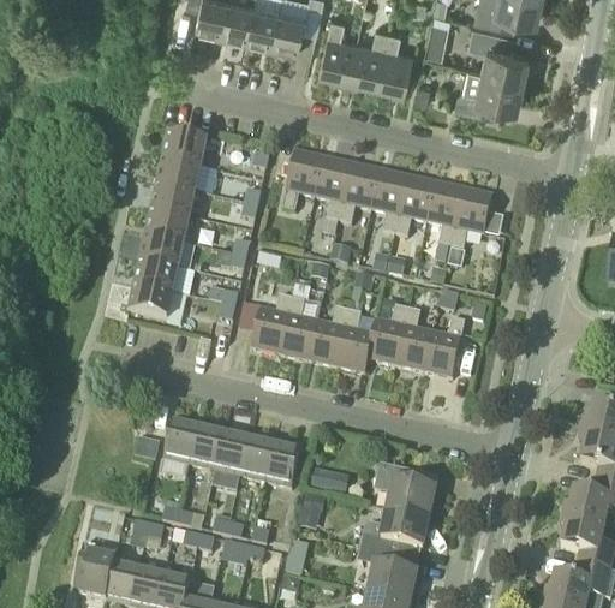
[(199,0),(193,27),(212,30),(220,33),(227,0),(199,0)]
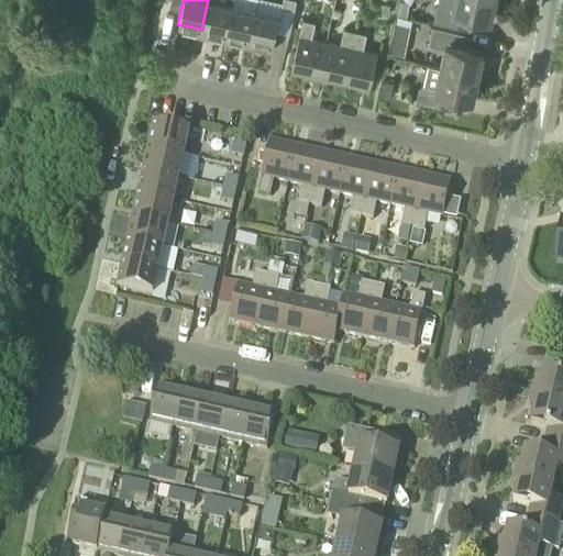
[(208,0),(201,30),(218,33),(224,35),(232,0),(208,0)]
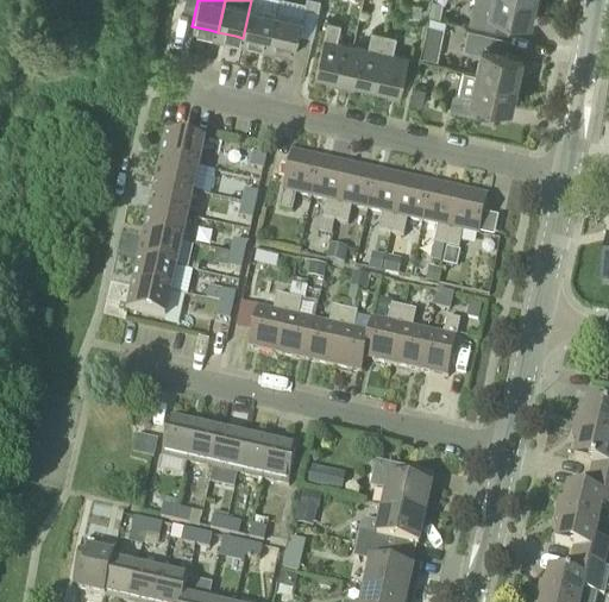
[(251,0),(243,38),(268,43),(276,5),(253,0),(251,0)]
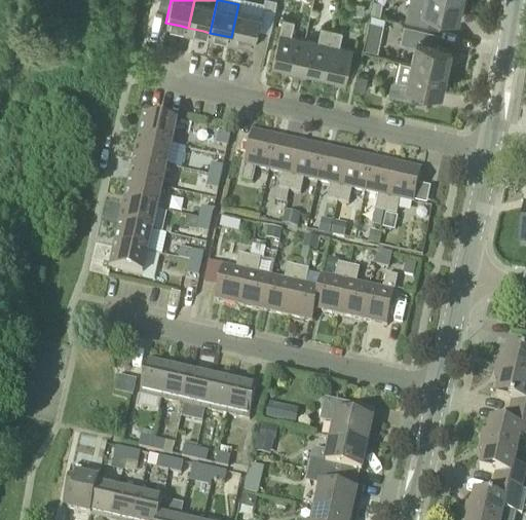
[(261,9),(258,23),(270,26),(275,4),(275,3),(275,0),(263,0),(261,9)]
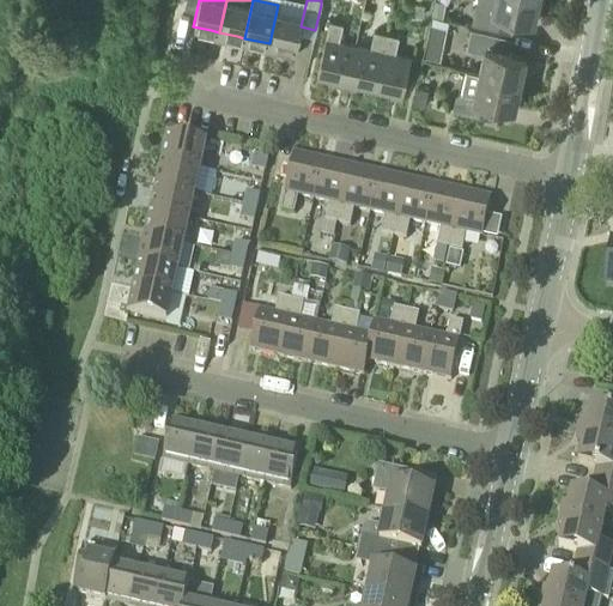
[(425,1),(419,0),(412,0),(410,7),(423,10),(425,1)]
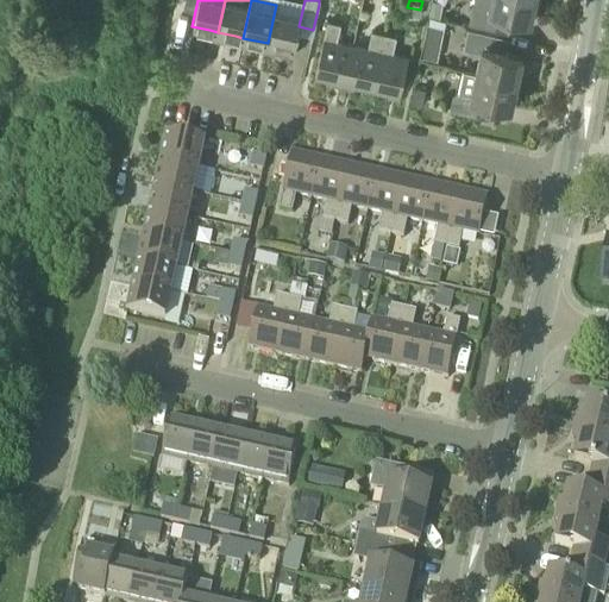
[(432,0),(429,10),(439,12),(443,0),(432,0)]
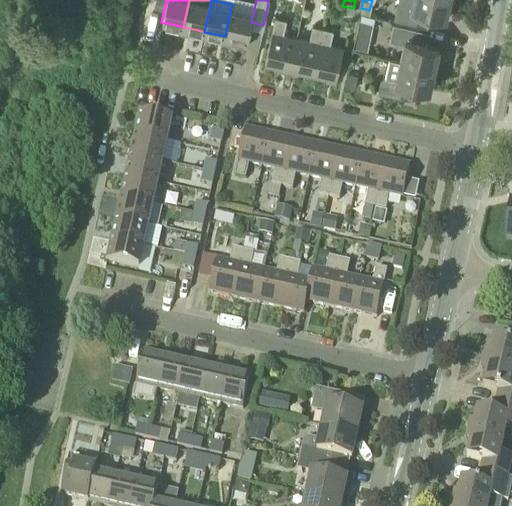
[(398,0),(395,14),(420,20),(423,8),(447,13),(450,0),(398,0)]
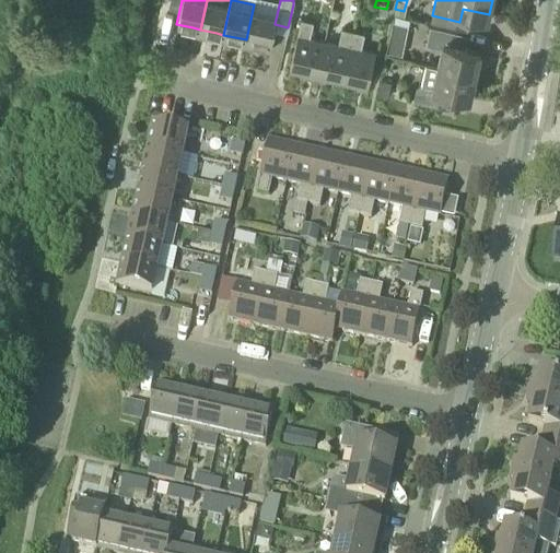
[(254,4),(246,39),(270,45),(275,24),(278,10),(254,4)]
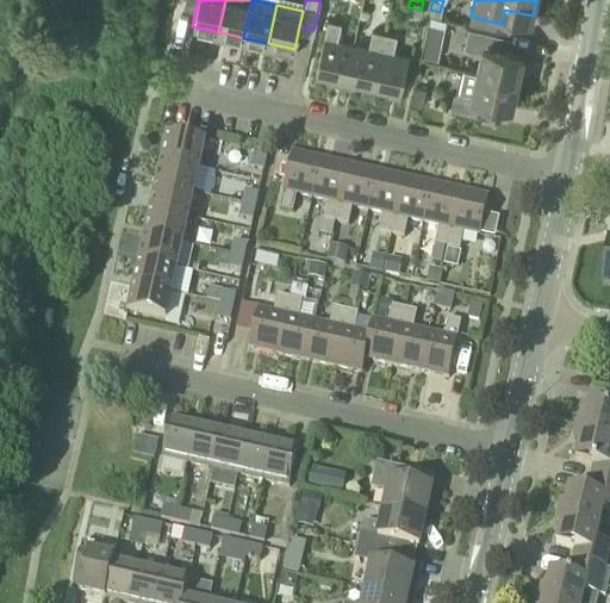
[(316,72),(344,78),(354,39),(337,36),(341,18),(328,16),(316,72)]
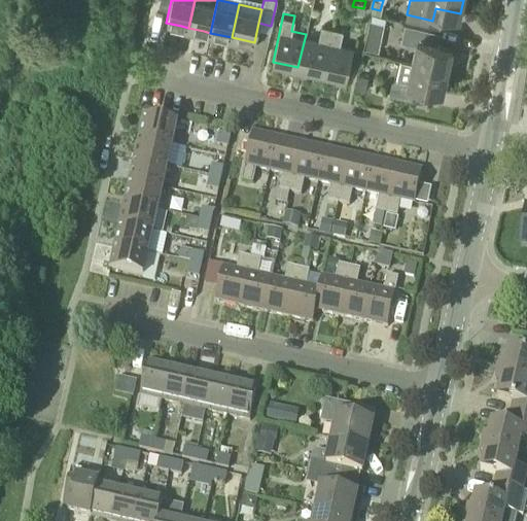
[(412,59),(449,67),(454,43),(428,38),(431,26),(406,20),(402,33),(417,36),(412,59)]
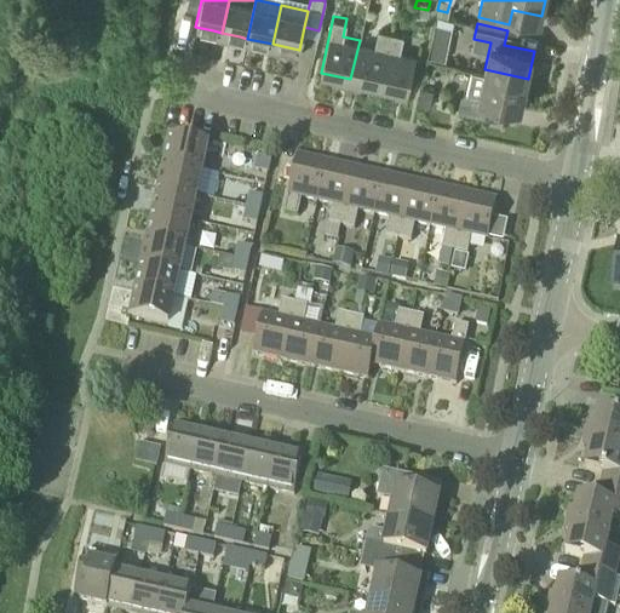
[(350,79),(379,86),(392,29),(378,26),(374,44),(360,40),(350,79)]
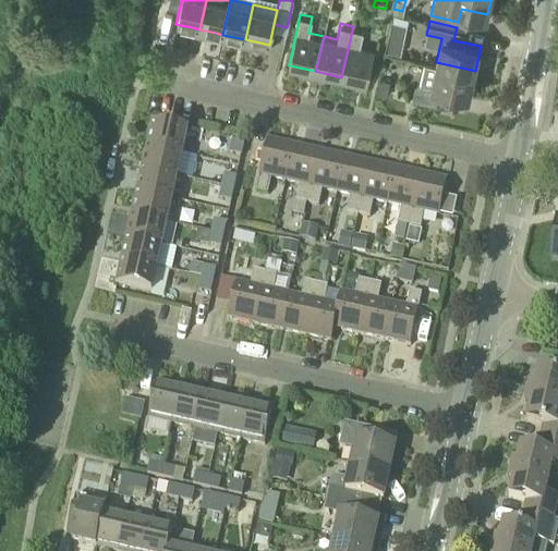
[(353,26),(341,77),(366,83),(375,48),(360,45),(363,28),(353,26)]
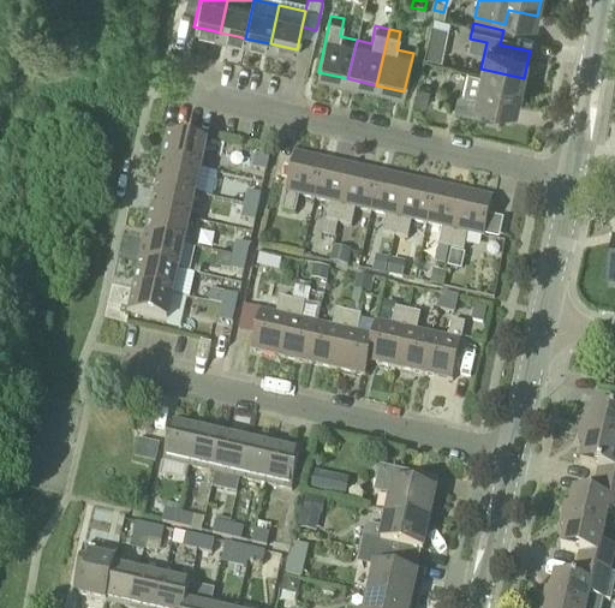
[(443,45),(429,41),(427,53),(441,55),(443,45)]
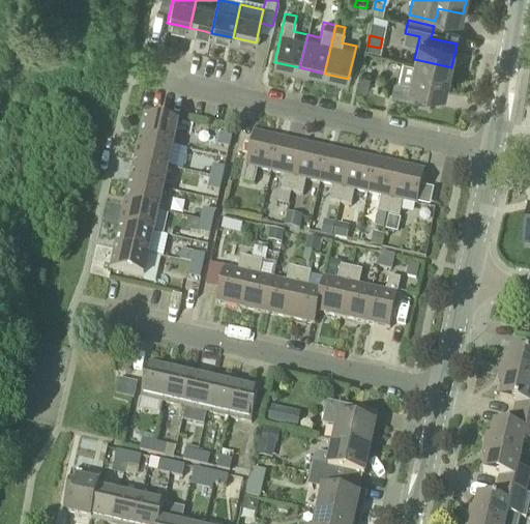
[(451,67),(414,59),(407,57),(403,76),(399,79),(394,78),(392,91),(418,96),(420,85),(446,90),(451,67)]
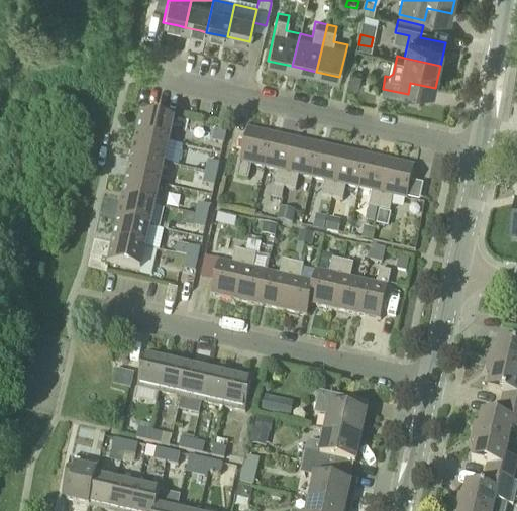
[(350,70),(347,84),(357,87),(360,72),(350,70)]
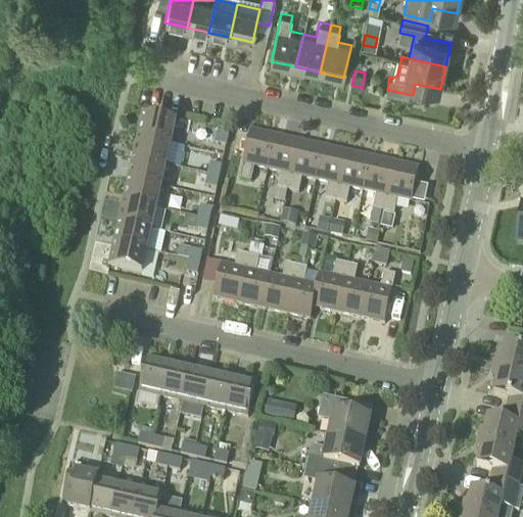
[(137,134),(170,141),(175,118),(142,110),(137,134)]
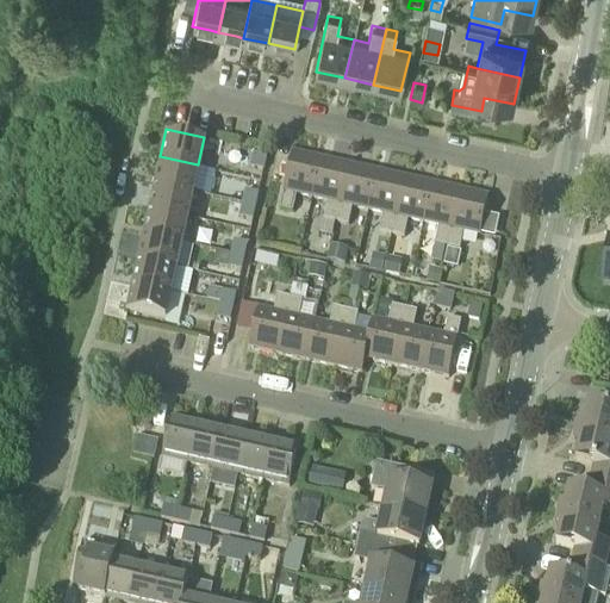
[(312,193),(321,154),(292,147),(279,204),(292,207),(297,190),(312,193)]
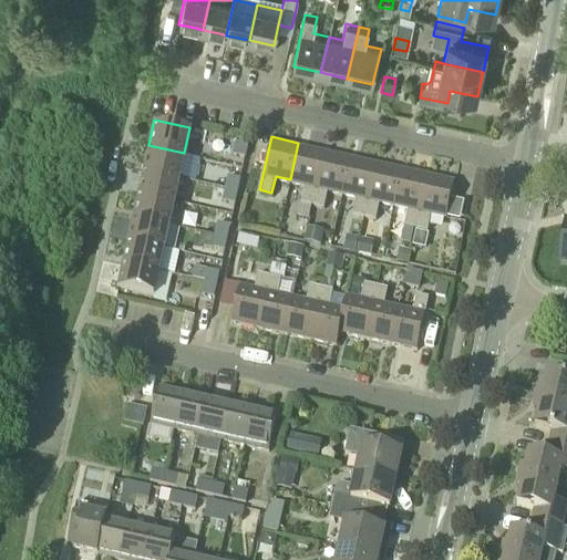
[(232,151),(244,154),(247,141),(235,138),(232,151)]
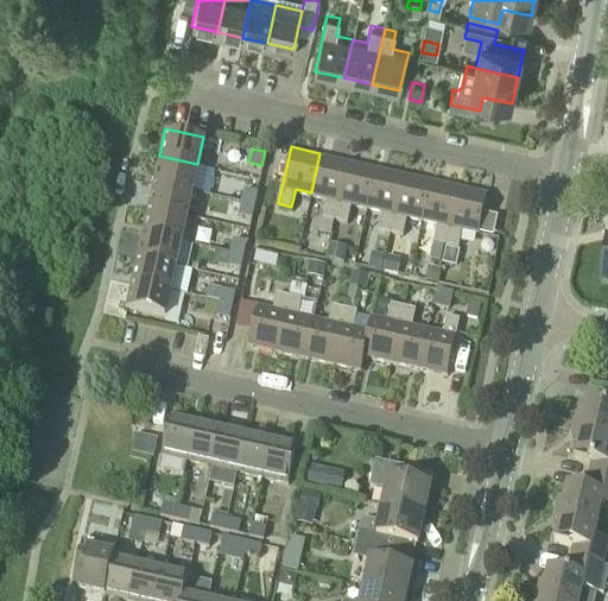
[(320,153),(311,193),(325,196),(318,227),(331,229),(334,216),(347,159),(320,153)]
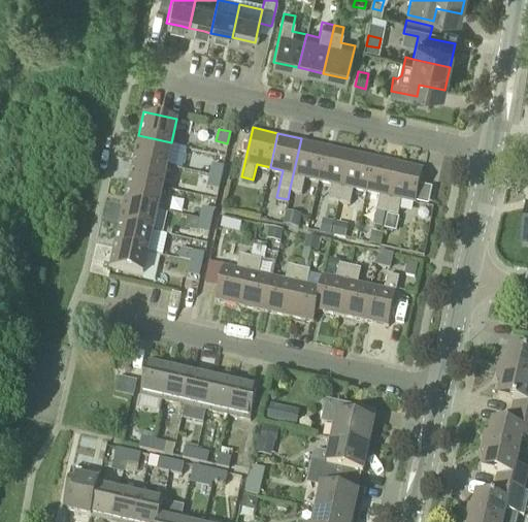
[(134,155),(167,162),(171,142),(138,135),(134,155)]
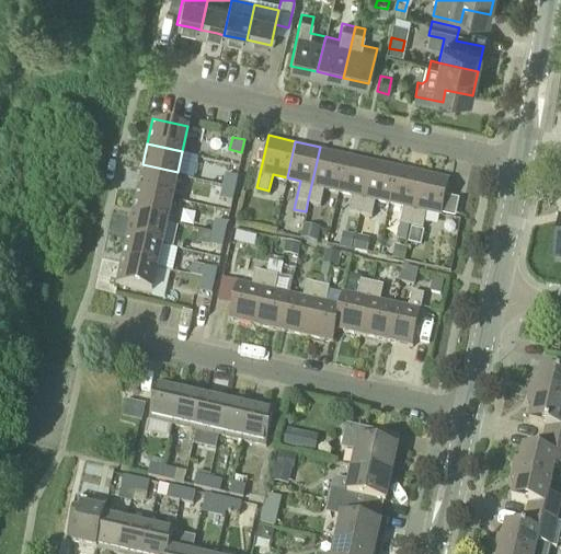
[(320,147),(308,199),(320,202),(323,185),(339,188),(346,152),(320,147)]
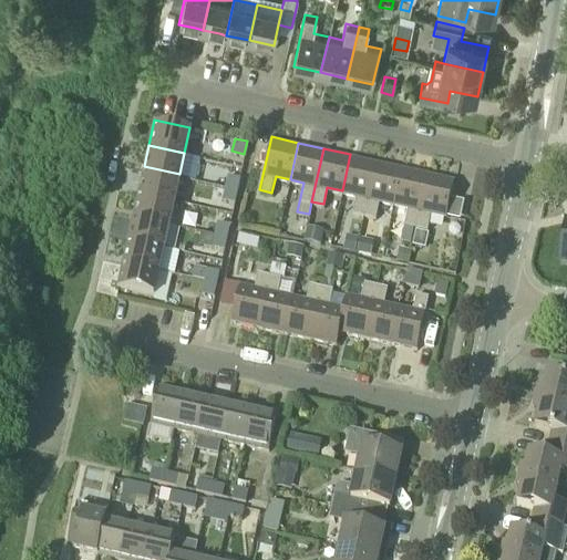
[(350,154),(342,190),(354,194),(351,210),(363,213),(375,159),(350,154)]
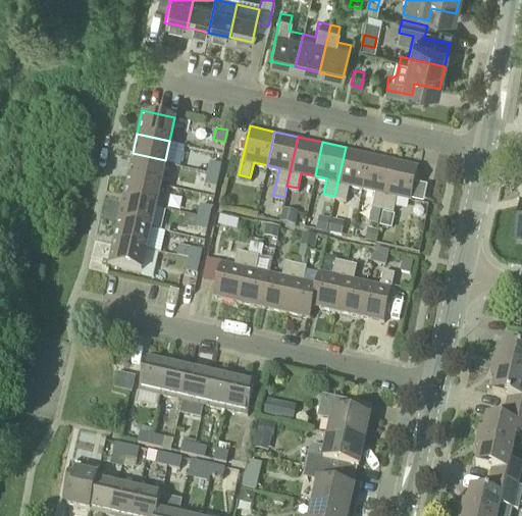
[(363,187),(370,153),(346,147),(334,196),(346,199),(349,184),(363,187)]
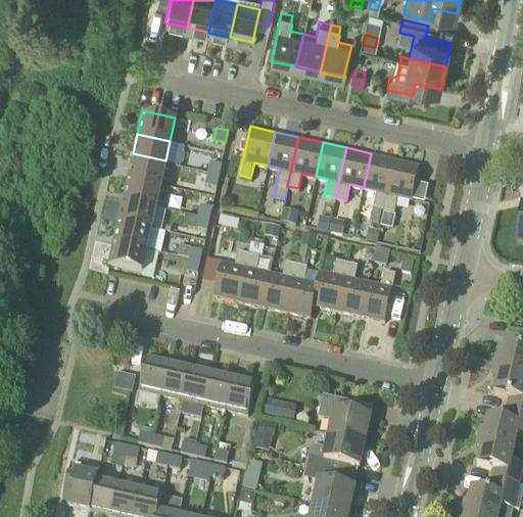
[(128,176),(160,183),(165,160),(133,153),(128,176)]
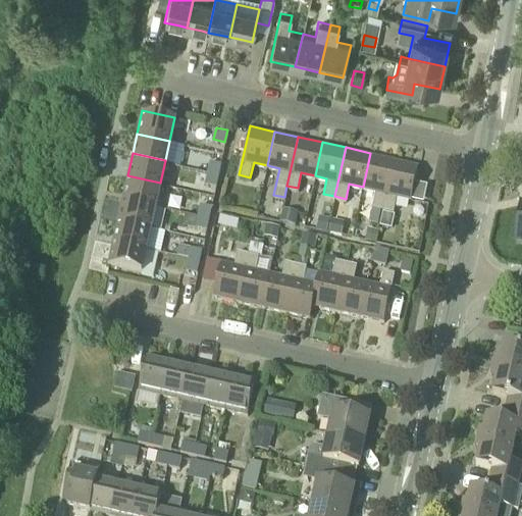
[(370,153),(363,187),(375,190),(372,204),(382,207),(394,158),(370,153)]
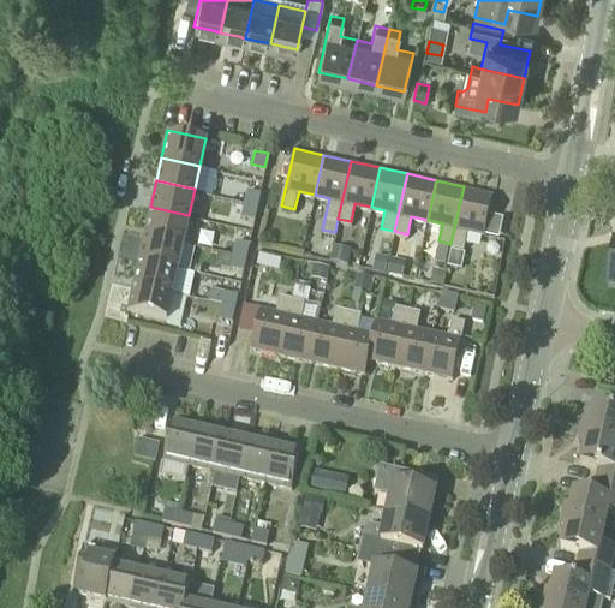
[(244,200),(257,203),(261,189),(248,186),(244,200)]
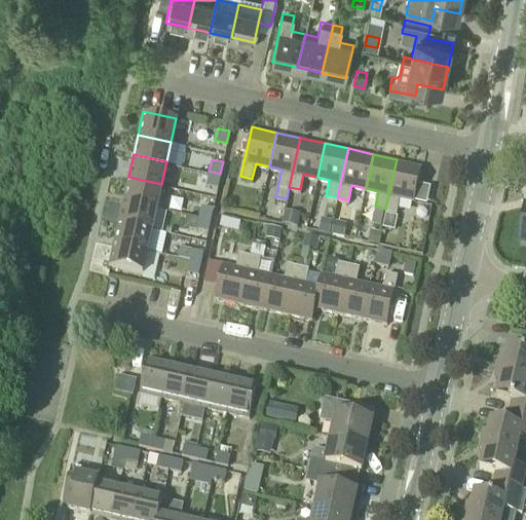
[(397,159),(385,209),(397,211),(400,195),(413,198),(421,164),(397,159)]
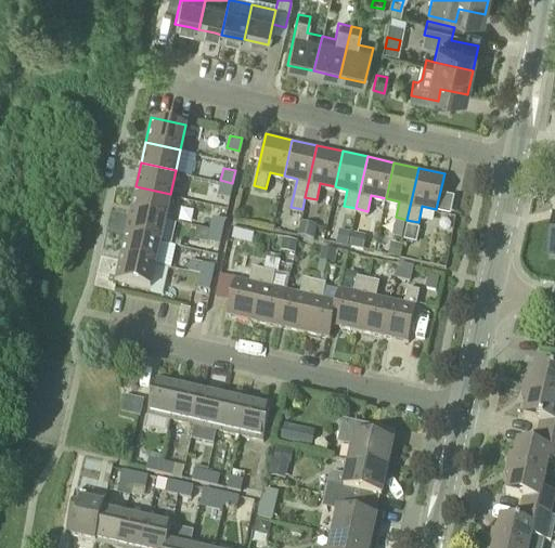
[(232,183),(220,180),(217,193),(230,195),(232,183)]
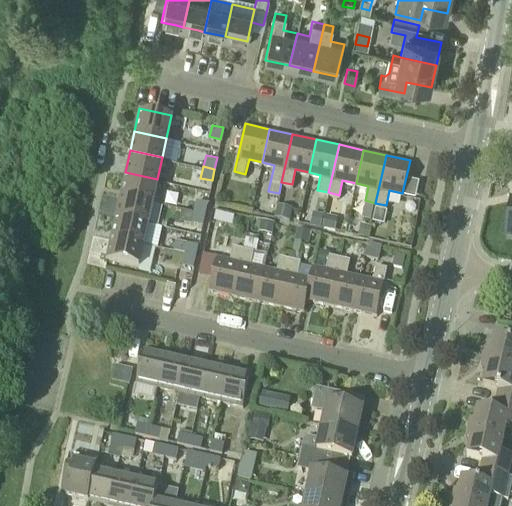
[(120,192),(152,200),(157,179),(125,172),(120,192)]
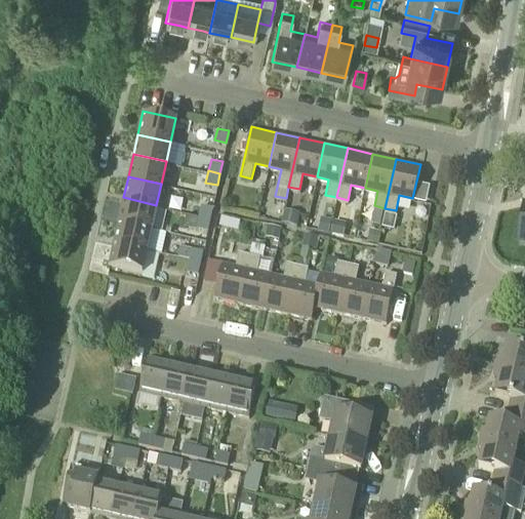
[(156,205),(123,197),(118,220),(151,228),(156,205)]
